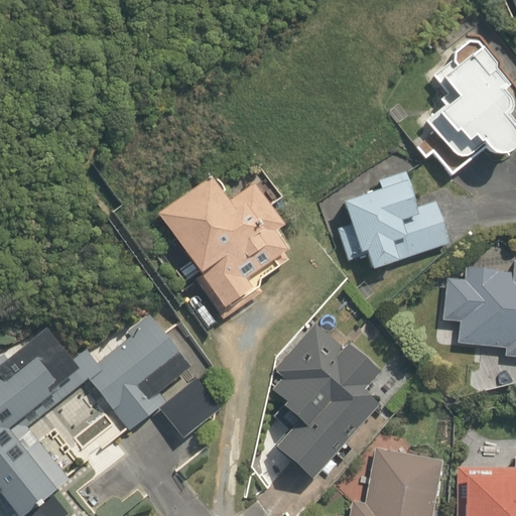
[(422,140),(448,177),(483,151),(484,151),(487,154),(495,155),(502,154),(506,151),(512,147),(513,140),(513,132),(509,127),(513,124),(507,115),(509,112),(511,111),(513,109),(506,99),(501,91),(508,86),(495,69),(493,66),(480,47),(477,43),(467,41),(453,51),(452,60),(431,75),(445,95),(438,100),(442,106),(423,120),(432,133),(422,140)]
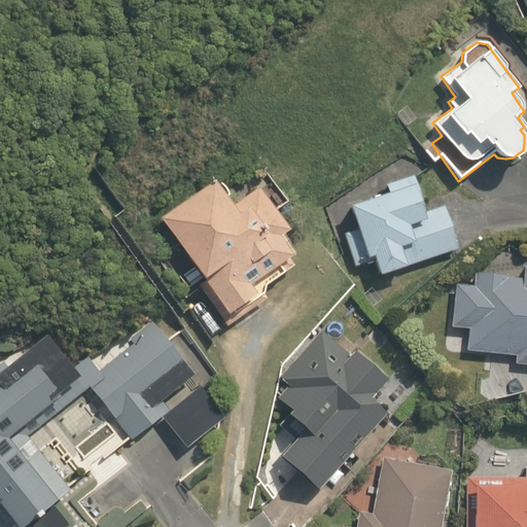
[(373,259),(378,275),(457,248),(443,205),(422,212),(420,205),(423,203),(414,175),(385,184),(388,194),(349,207),(356,227),(343,233),(354,267),(373,259)]
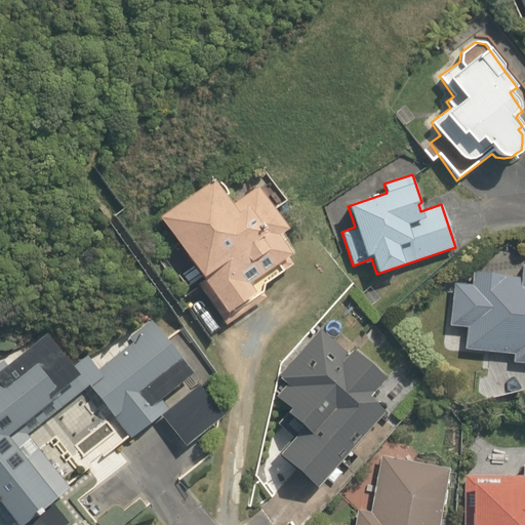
[(197,283),(226,324),(265,297),(261,292),(264,284),(291,265),(286,257),(290,254),(277,236),(287,230),(257,187),(230,205),(213,180),(160,217),(203,280),(197,283)]
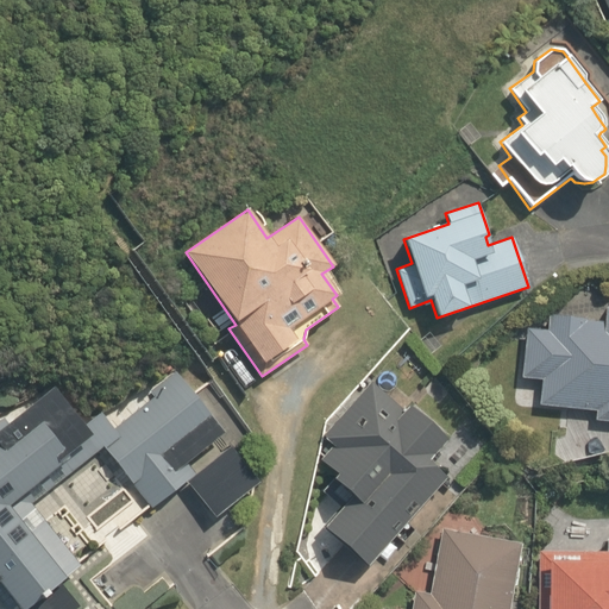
[(594,420),(608,421),(608,308),(604,308),(603,321),(586,320),(586,318),(547,314),(546,330),(526,328),(522,377),(541,380),(539,405),(595,409),(594,420)]
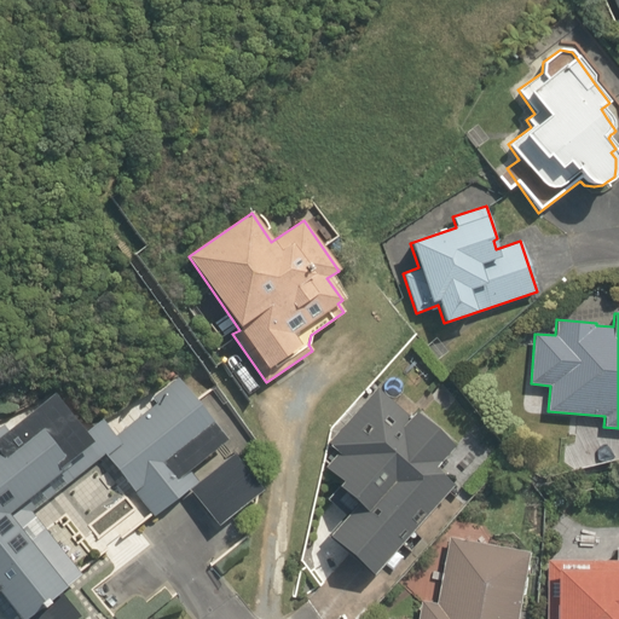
[(152,513),(196,479),(187,469),(223,441),(174,381),(165,389),(168,394),(111,439),(102,427),(87,438),(52,393),(0,434),(0,599),(16,618),(17,618),(25,613),(30,618),(75,618),(80,615),(57,588),(76,573),(42,532),(27,544),(16,531),(35,516),(30,510),(104,453),(134,492),(136,491),(152,513)]
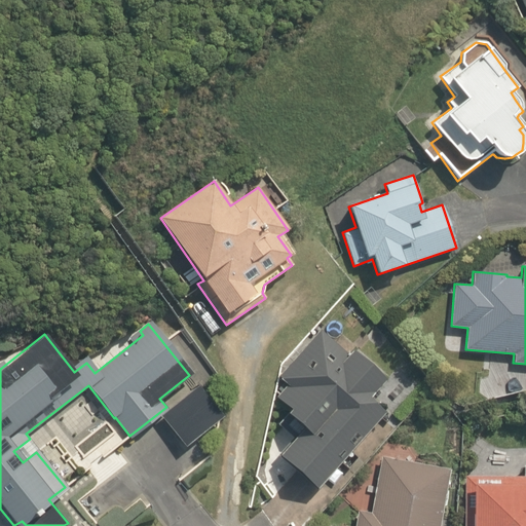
[(285,447),(323,481),(351,450),(345,445),(358,431),(363,437),(384,413),(366,397),(383,378),(352,350),(349,354),(321,329),(286,369),(288,371),(279,379),(286,384),(275,396),(290,409),(286,413),(302,427),(285,447)]
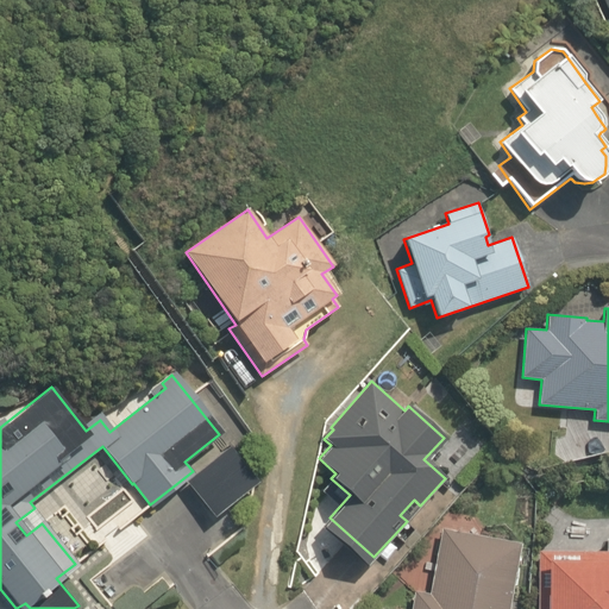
[(188,484),(214,516),(257,482),(231,450),(188,484)]
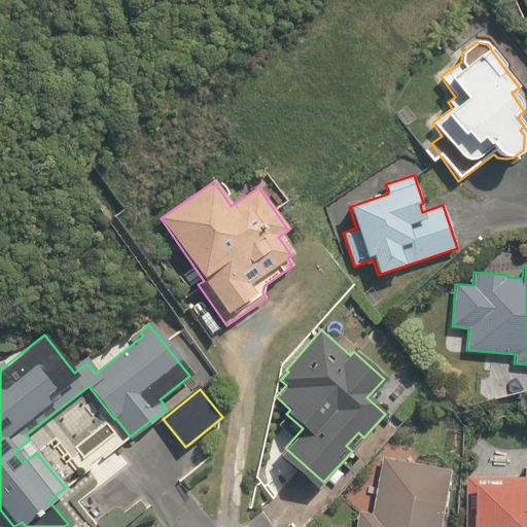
[(437,526),(449,470),(382,457),(372,514),(358,512),(355,526),(332,526),(327,526),(326,526),(437,526)]
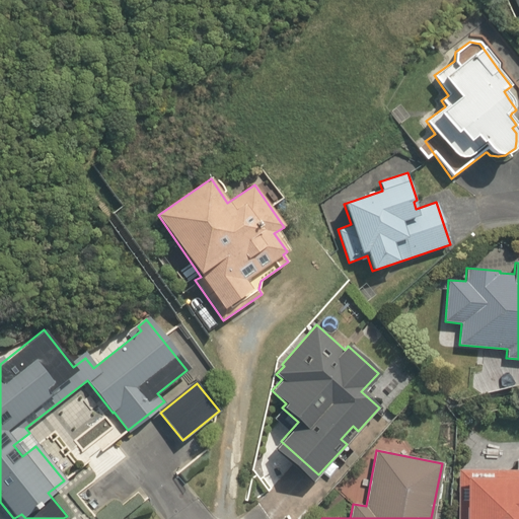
[(518,518),(518,457),(517,460),(517,470),(459,469),(457,518),(518,518)]
